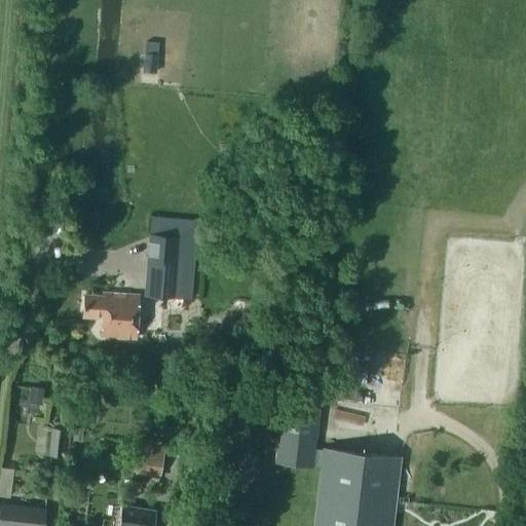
[(156,72),(158,53),(144,52),(143,71),(156,72)]
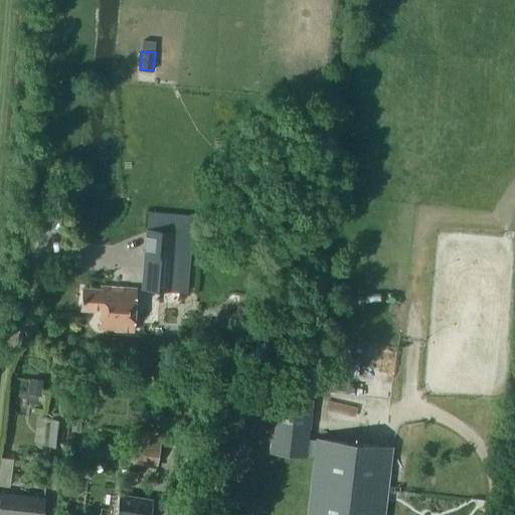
[(142,256),(140,289),(189,292),(192,246),(161,244),(160,258),(142,256)]
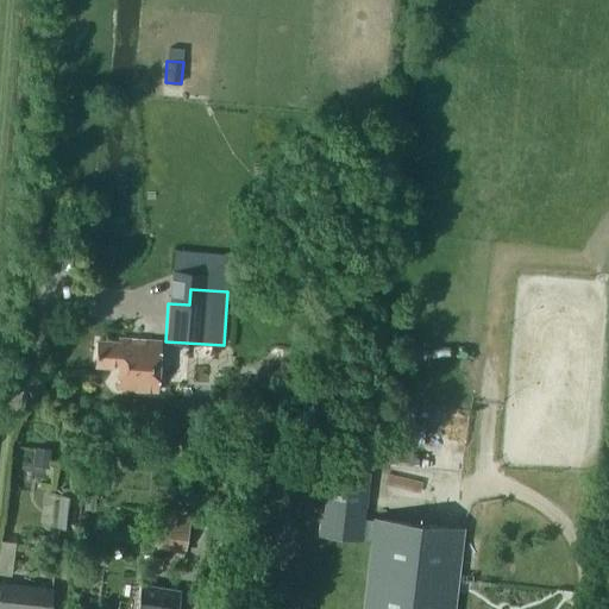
[(159,341),(119,338),(119,343),(96,341),(95,366),(118,368),(118,377),(127,377),(126,389),(156,391),(159,341)]
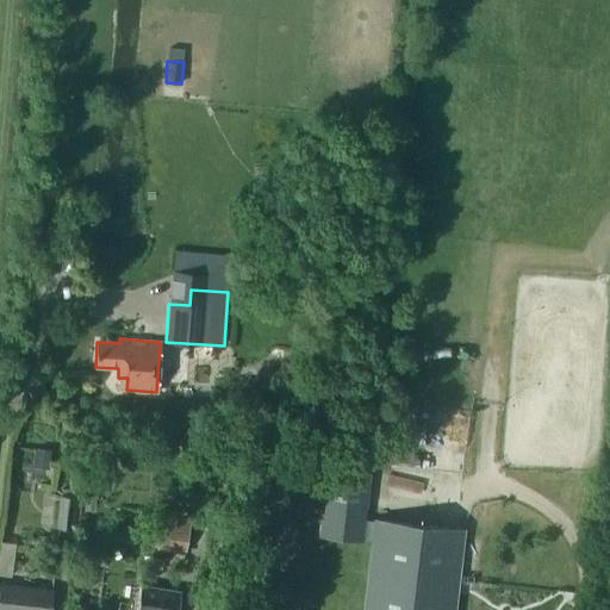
[(269,385),(278,375),(268,367),(260,375),(269,385)]
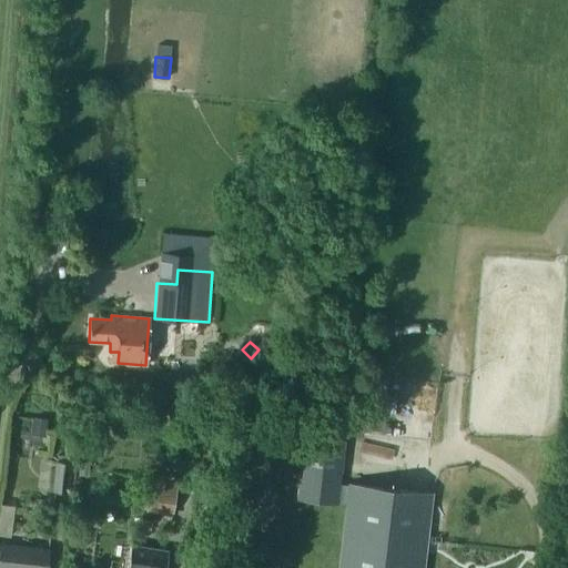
[(368,385),(366,412),(381,412),(382,386),(368,385)]
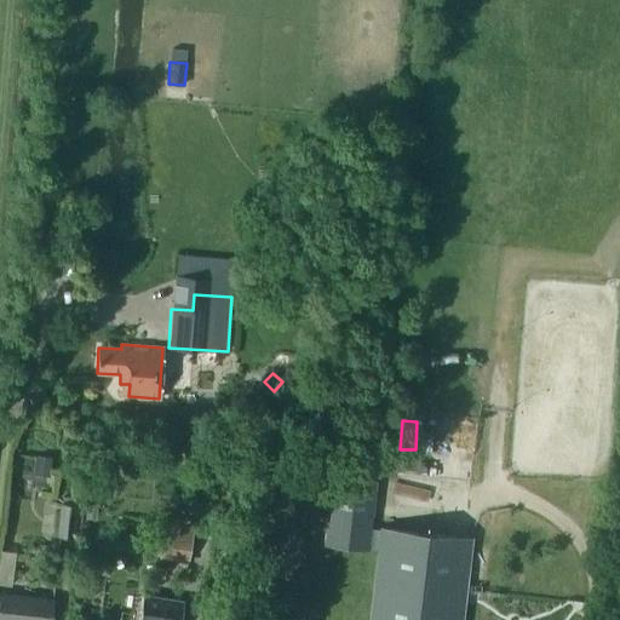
[(34,470),(50,471),(51,457),(36,455),(34,470)]
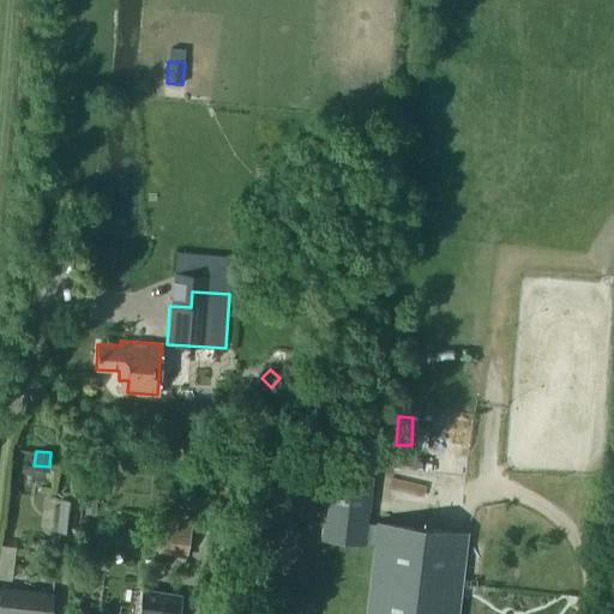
[(366,613),(457,613),(467,534),(377,523),(377,524),(367,524),(372,476),(329,471),(320,539),(365,543),(365,541),(374,542),(366,613)]
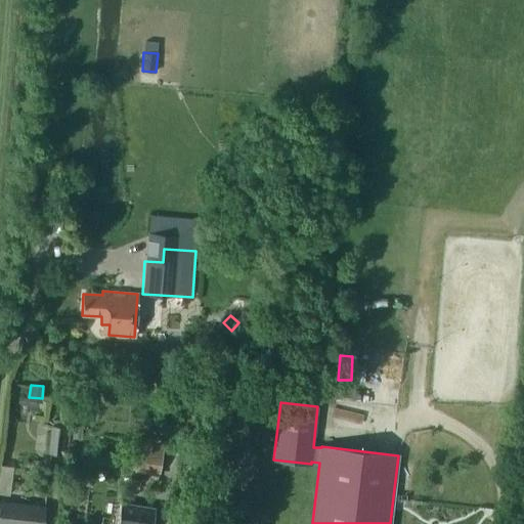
[(47,453),(62,454),(66,426),(50,424),(47,453)]
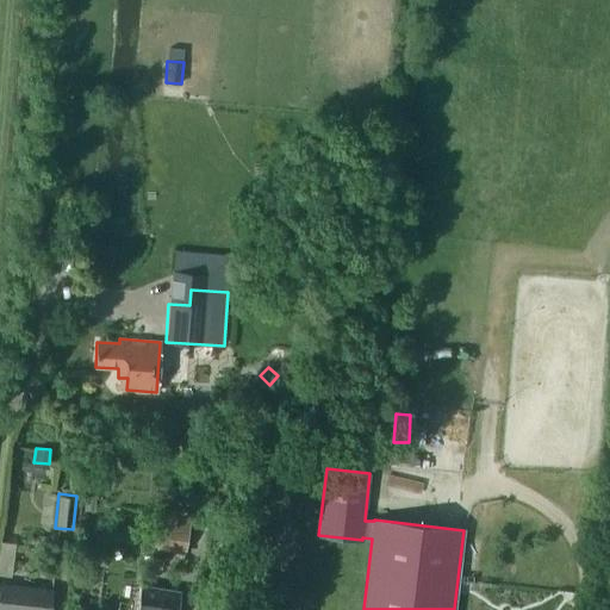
[(155,545),(184,549),(188,535),(184,535),(188,515),(162,510),(155,545)]
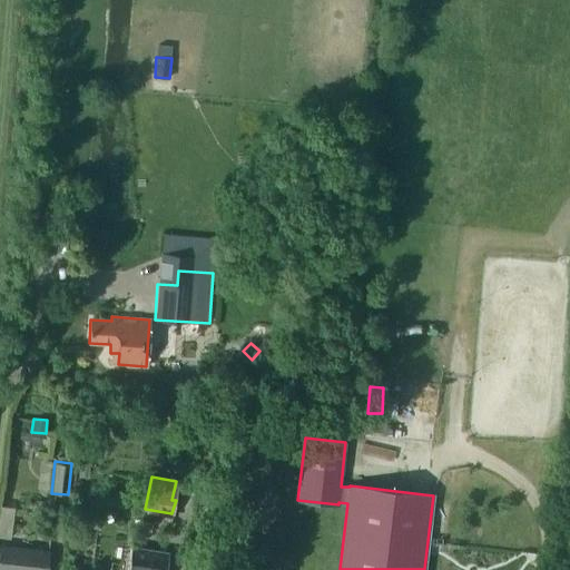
[(0,569),(46,569),(49,551),(0,544),(0,569)]
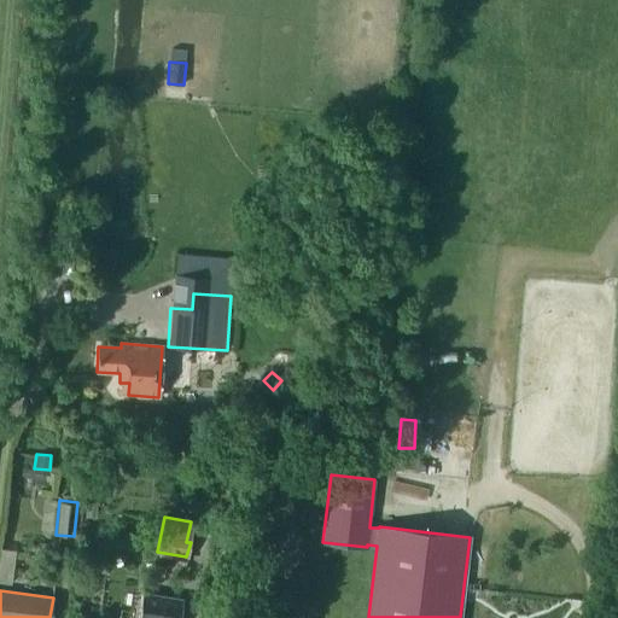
[(179,617),(182,599),(144,593),(140,617),(179,617)]
